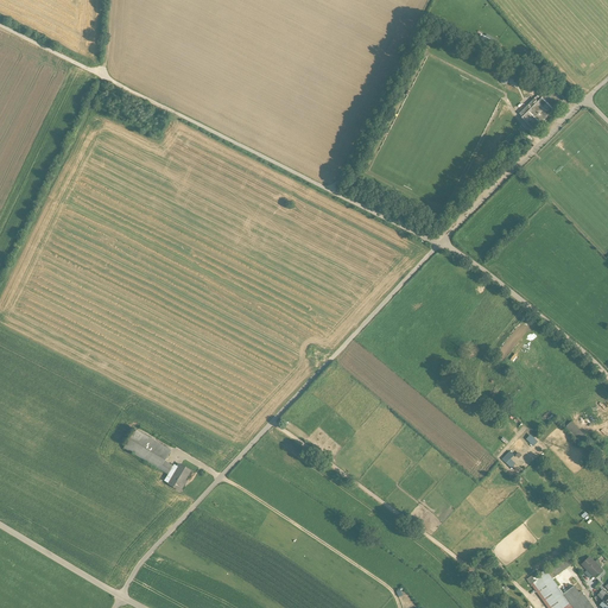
[(492,39),(495,32),(483,26),(481,32),(476,30),(475,33),(472,32),(469,37),(480,43),(482,38),(485,39),(486,36),(492,39)]
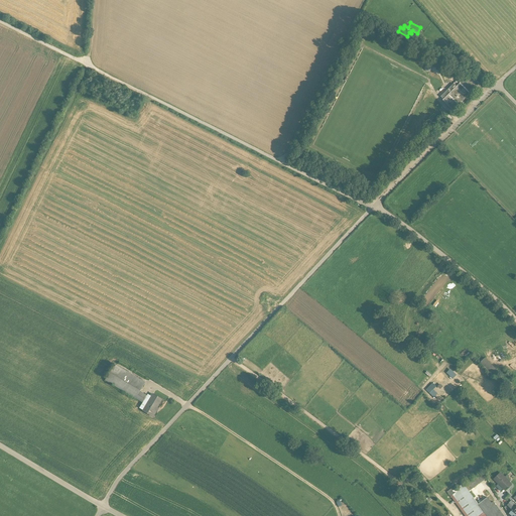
[(471,76),(445,101),(455,110),(480,85),(471,76)]
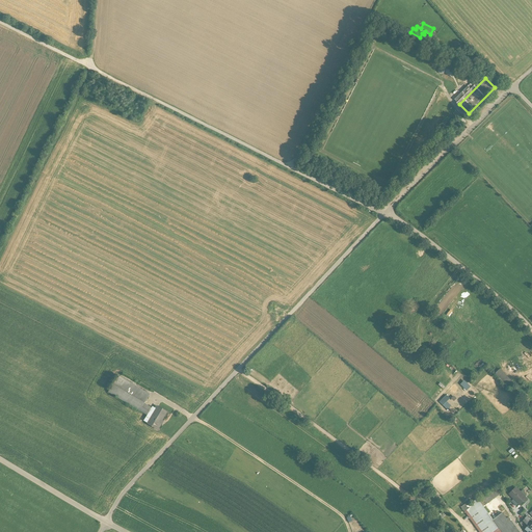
[(462,120),(457,125),(460,128),(467,123),(462,120)]
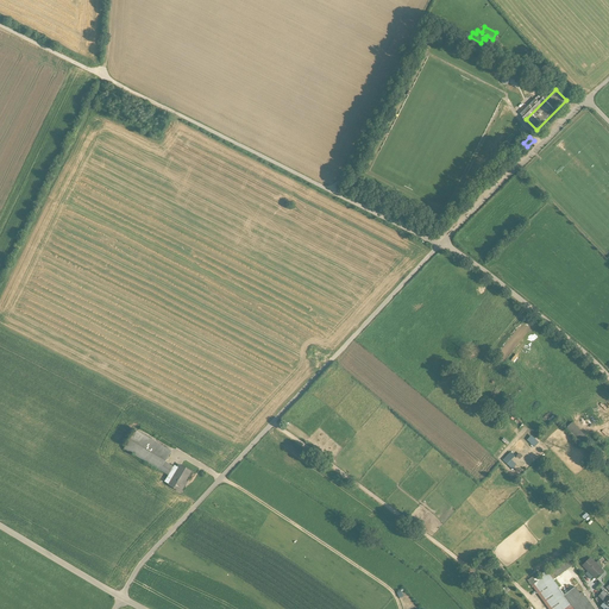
[(570,420),(564,426),(582,444),(588,438),(570,420)]
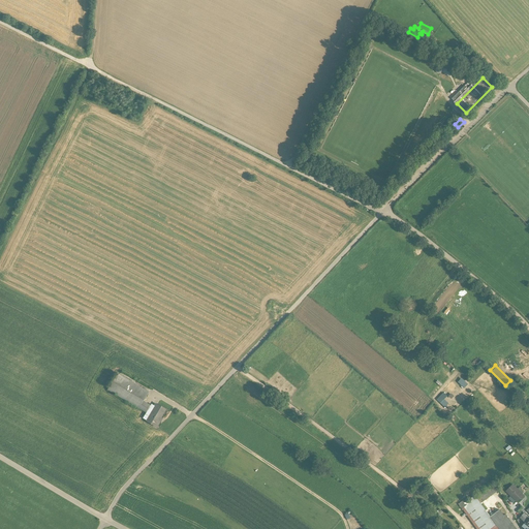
[(107,390),(147,412),(150,406),(144,402),(149,393),(117,374),(107,390)]
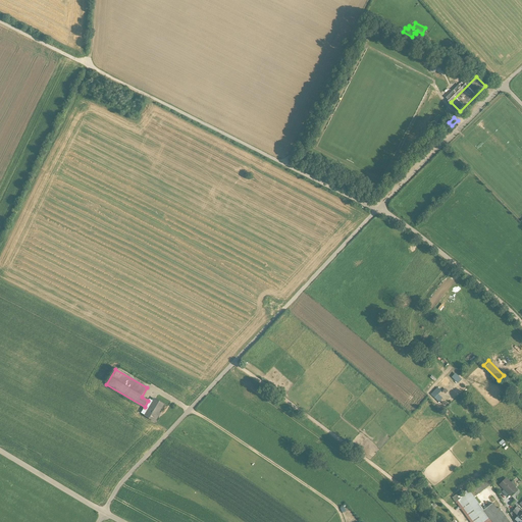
[(455,373),(451,377),(458,383),(462,379),(455,373)]
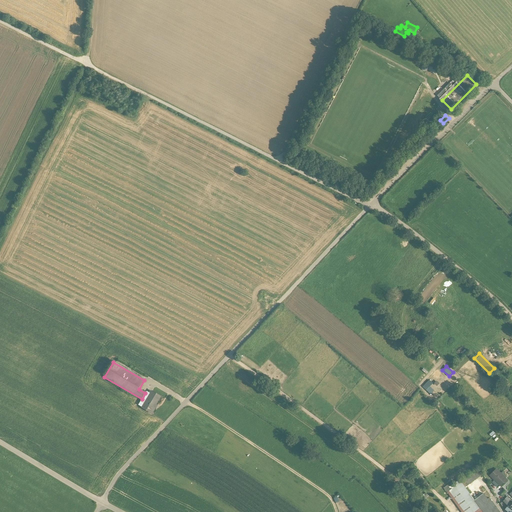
[(142,408),(150,394),(146,392),(145,393),(142,399),(142,400),(139,406),(142,408)]
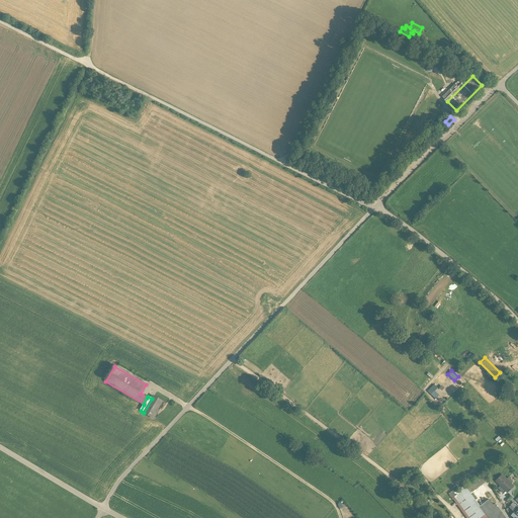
[(154,397),(152,399),(144,413),(154,419),(157,413),(156,412),(162,402),(154,397)]
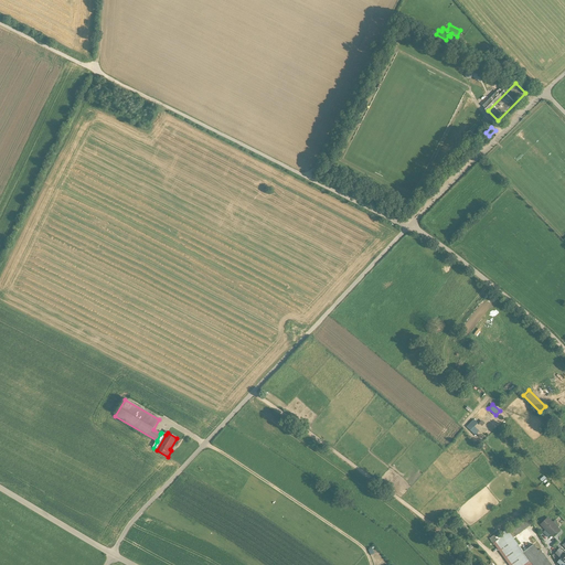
[(553,523),(547,518),(541,525),(545,530),(551,535),(553,537),(560,531),(557,528),(564,521),(560,515),(553,523)]
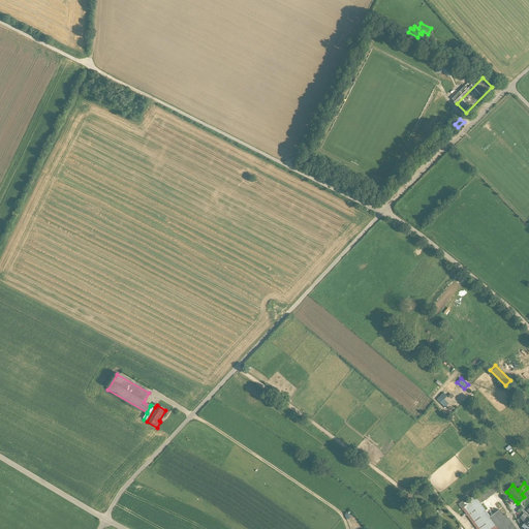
[(495,484),(476,498),(480,504),(499,490),(495,484)]
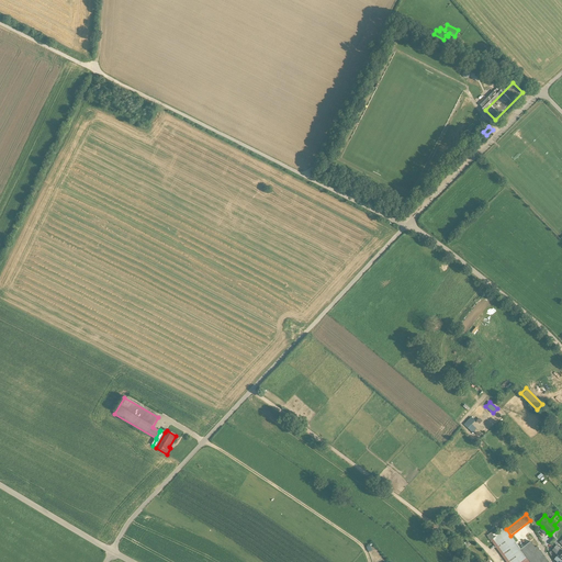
[(506,529),(504,527),(494,535),(496,538),(494,540),(509,561),(529,561),(530,561),(524,553),(520,549),(510,536),(506,529)]
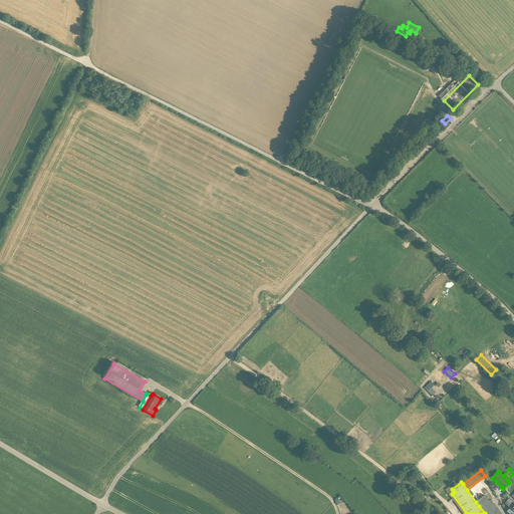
[(490,501),(485,496),(476,502),(479,506),(484,513),(501,513),(491,500),(490,501)]
